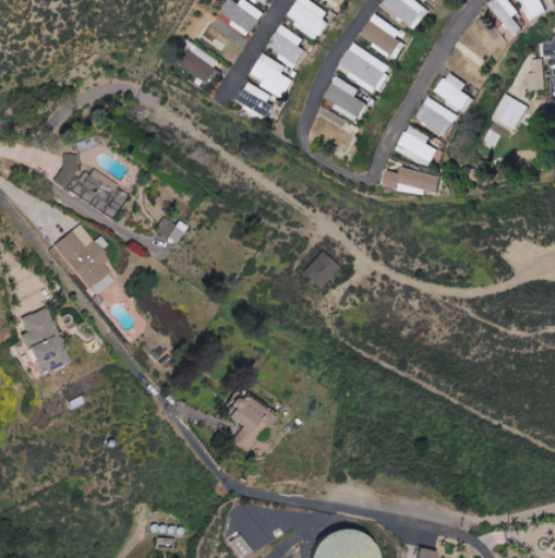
[(229,0),(224,0),(217,11),(230,21),(228,24),(246,37),(263,13),(243,0),(238,0),(236,4),(229,0)]
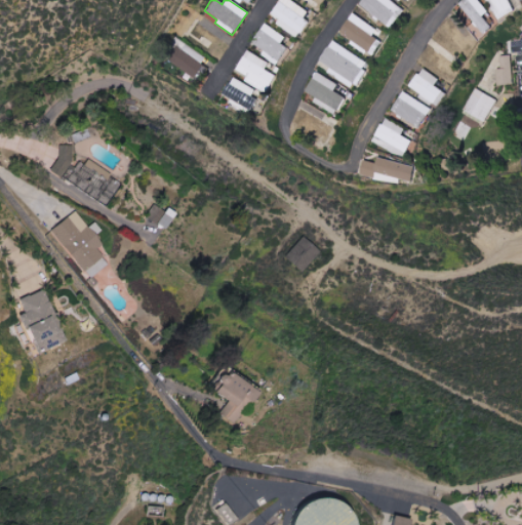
[(391,28),(403,8),(390,0),(360,0),(357,5),(391,28)]
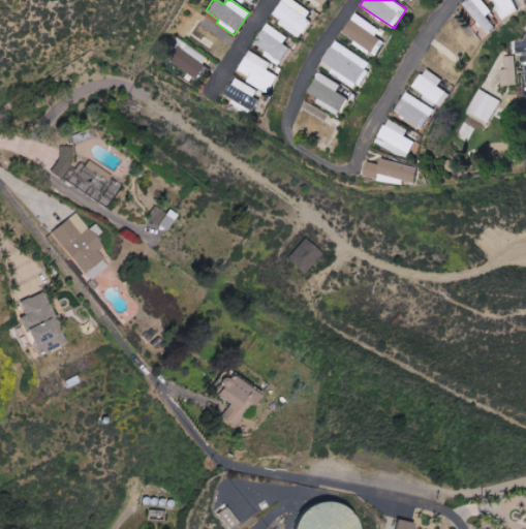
[(483,34),(492,27),(484,16),(489,12),(480,0),(462,0),(460,2),(483,34)]
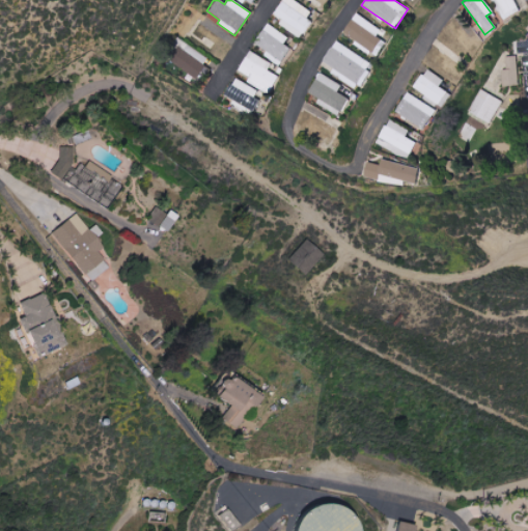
[(493,0),(503,19),(518,11),(511,0),(493,0)]
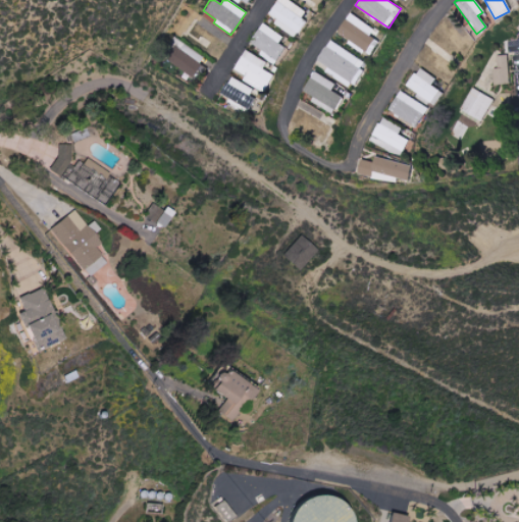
[(272,23),(294,37),(305,20),(275,1),(267,14),(275,19),(272,23)]
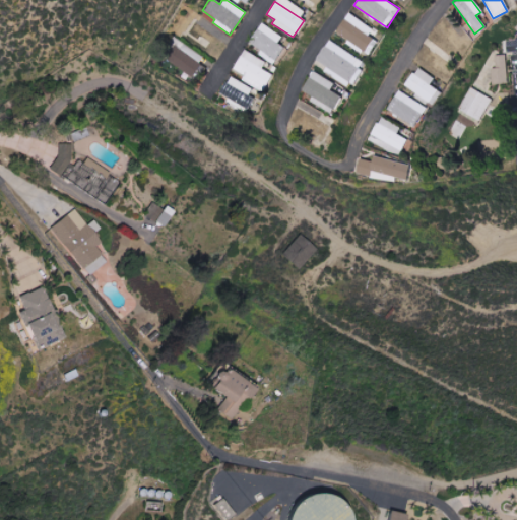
[(333,36),(370,53),(376,41),(368,37),(372,26),(343,13),(333,36)]
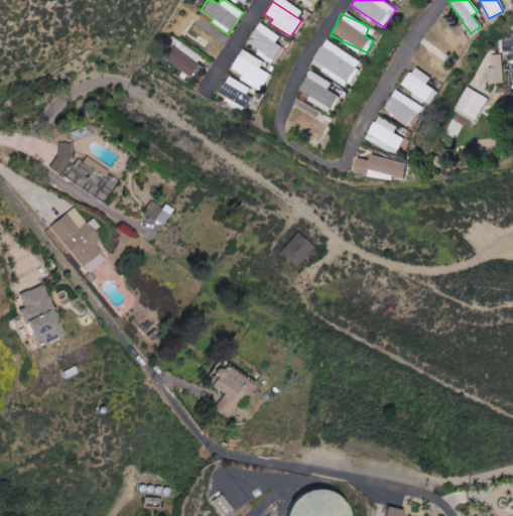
[(279,35),(257,22),(246,42),(257,48),(254,53),(270,63),(280,46),(274,43),(279,35)]
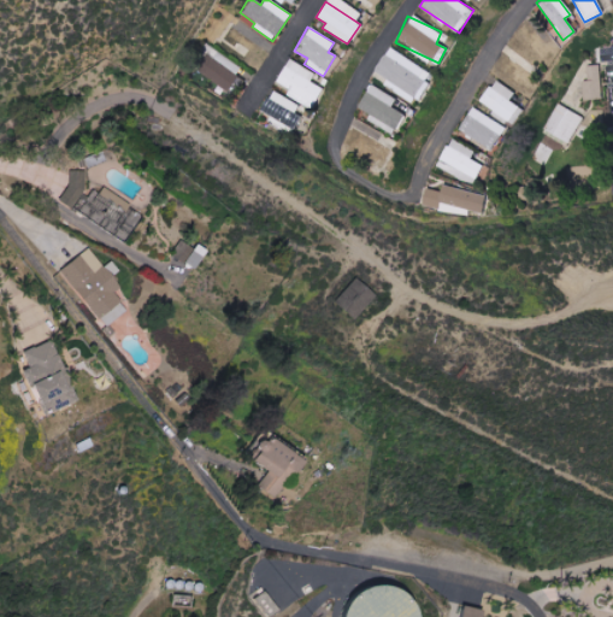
[(413,103),(431,74),(387,46),(371,71),(385,80),(382,84),(413,103)]
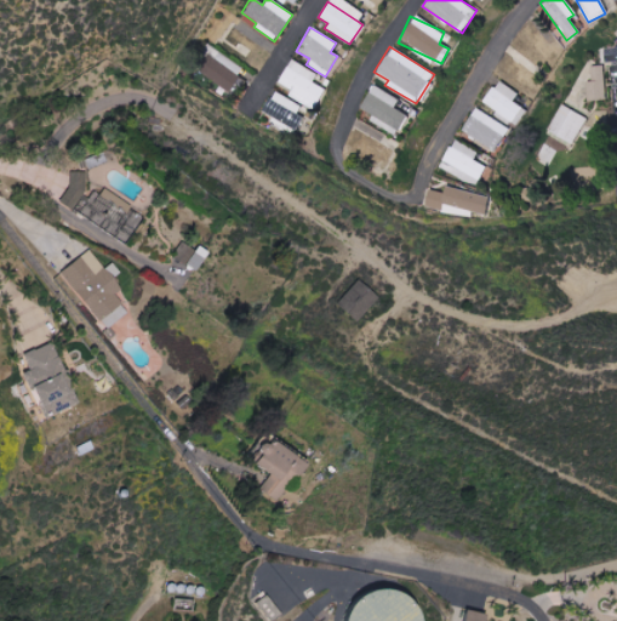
[(241,66),(205,49),(194,73),(230,90),(241,66)]
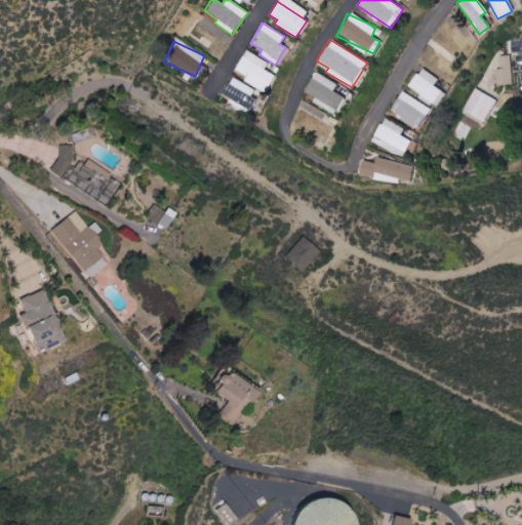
[(267,63),(245,50),(234,70),(245,76),(243,80),(264,92),(274,75),(264,69),(267,63)]
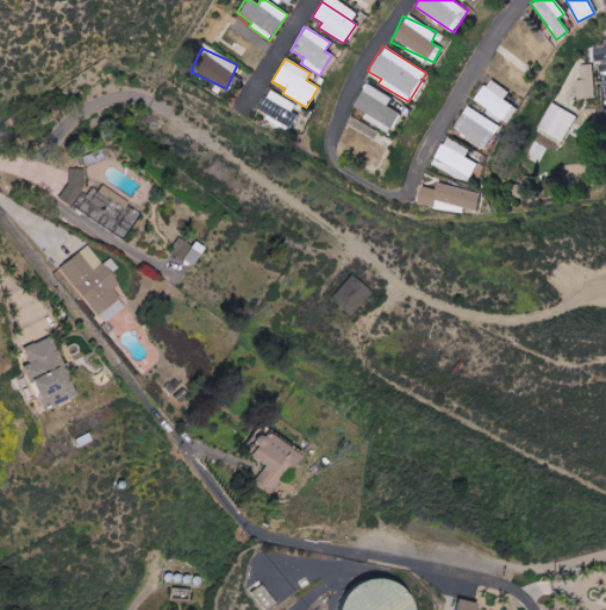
[(573,99),(592,98),(589,64),(576,64),(578,80),(572,80),(573,99)]
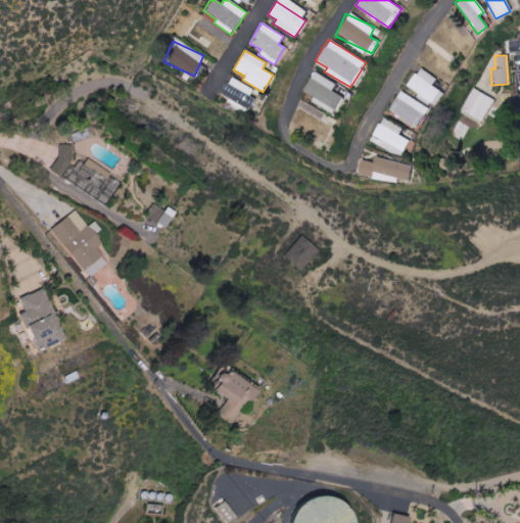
[(432,101),(438,90),(430,86),(435,78),(416,67),(406,88),(432,101)]
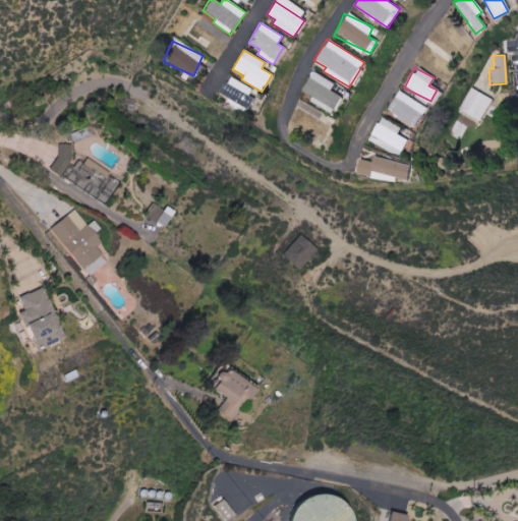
[(333,82),(309,71),(300,92),(310,97),(307,103),(332,113),(340,96),(329,91),(333,82)]
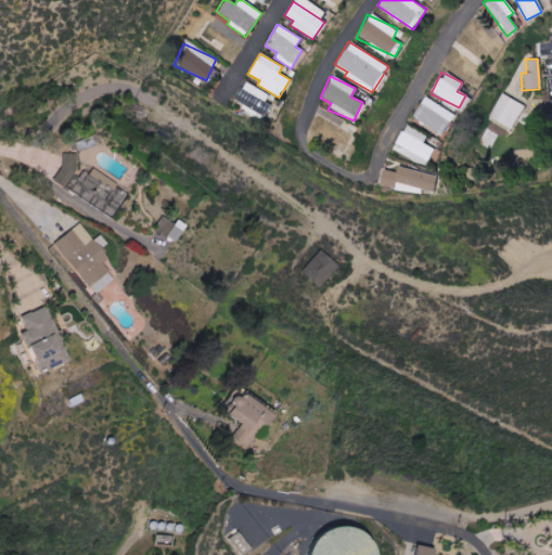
[(524,106),(501,93),(486,117),(509,131),(524,106)]
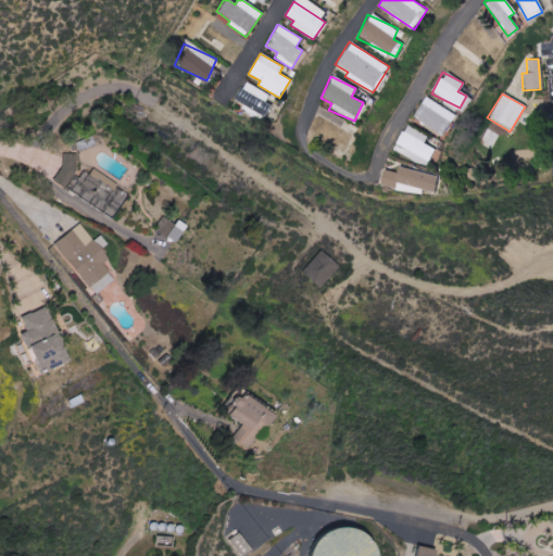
[(412,119),(444,133),(449,121),(441,117),(445,108),(422,97),(412,119)]
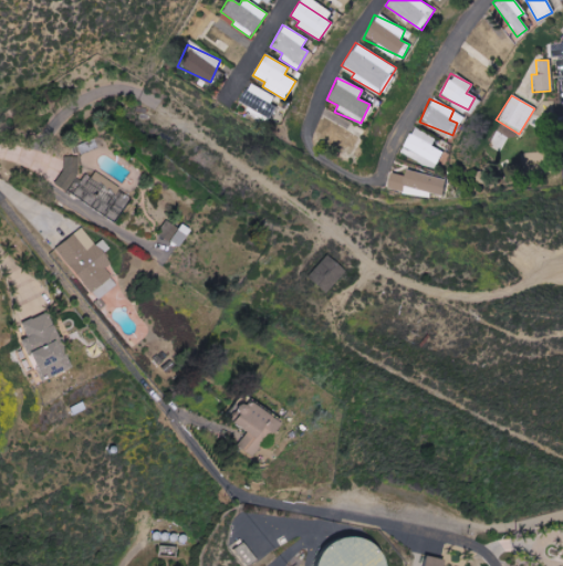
[(436,164),(442,152),(431,146),(435,138),(412,127),(402,147),(436,164)]
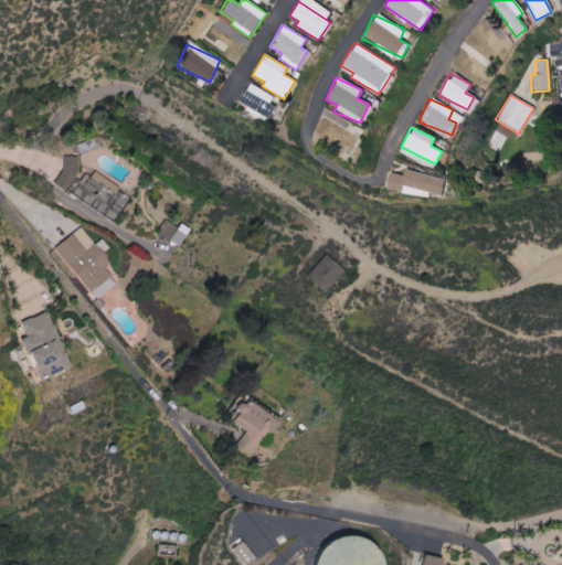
[(439,195),(444,179),(403,169),(401,176),(388,172),(383,188),(427,199),(428,192),(439,195)]
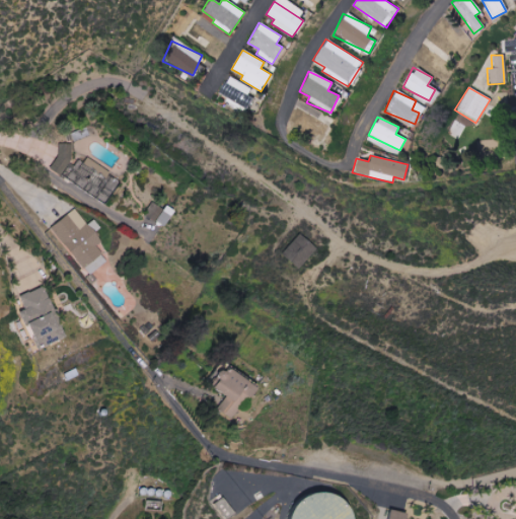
[(141,218),(148,220),(151,208),(144,206),(141,218)]
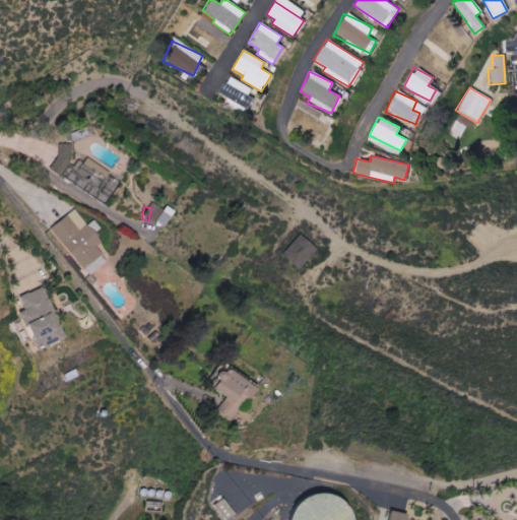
[(165,211),(156,206),(146,221),(154,226),(165,211)]
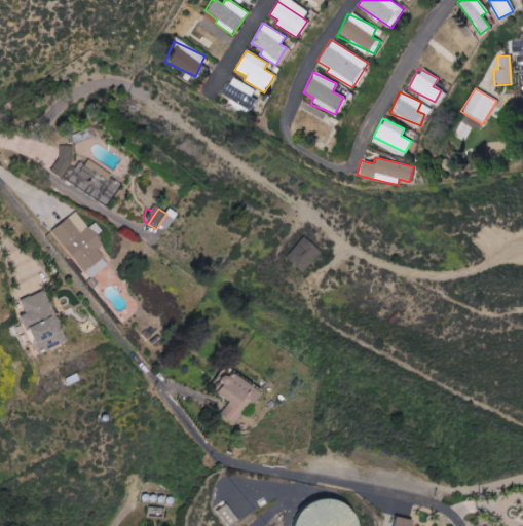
[(86,279),(104,264),(91,250),(98,245),(90,235),(97,230),(89,223),(82,228),(69,211),(45,231),(86,279)]
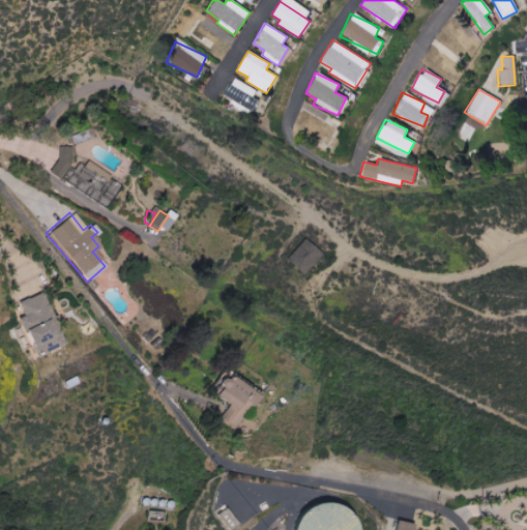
[(317,255),(299,239),(281,260),(297,275),(317,255)]
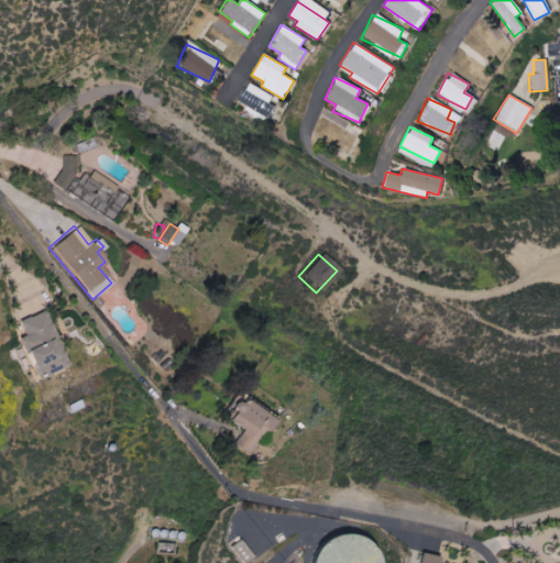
[(14,338),(25,368),(30,366),(34,377),(63,366),(43,310),(14,321),(20,335),(14,338)]
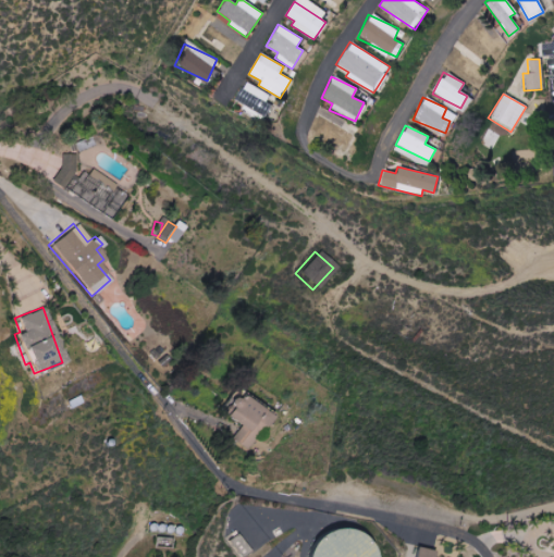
[(244,450),(267,416),(236,396),(222,419),(235,428),(228,440),(244,450)]
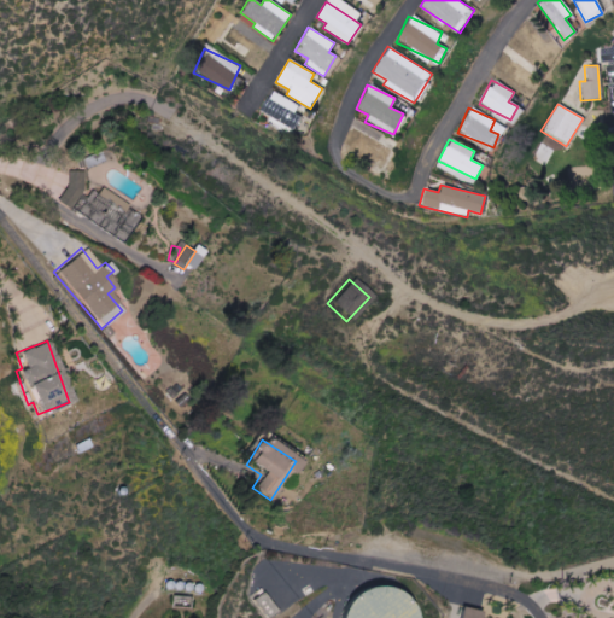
[(326,617),(328,611),(335,599),(345,590),(358,587),(372,587),(382,590),(392,598),(399,607),(402,617),(326,617)]
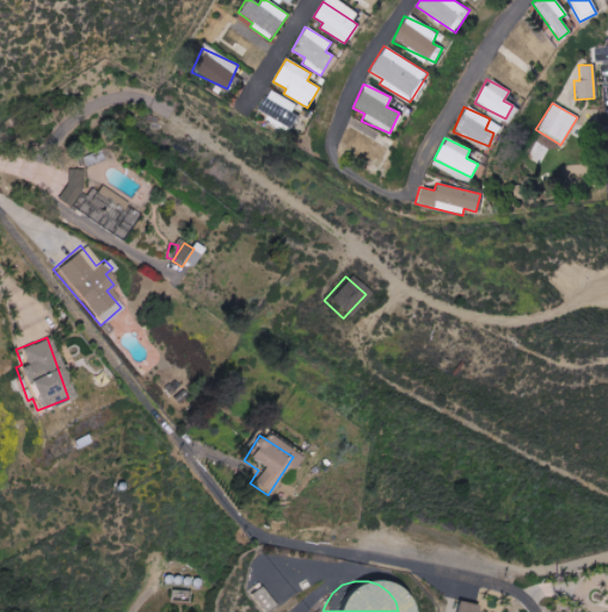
[(458,611),(459,605),(438,601),(436,611),(458,611)]
